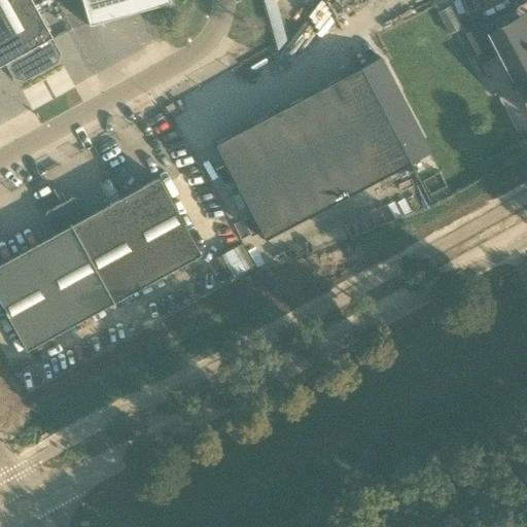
[(60,54),(30,0),(0,0),(0,66),(4,64),(12,79),(23,82),(57,64),(60,54)]
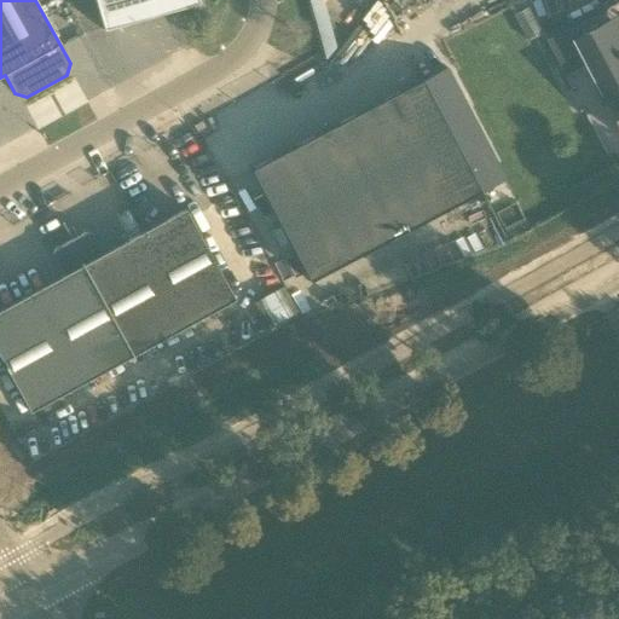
[(94,0),(104,32),(175,12),(200,5),(197,0),(94,0)]
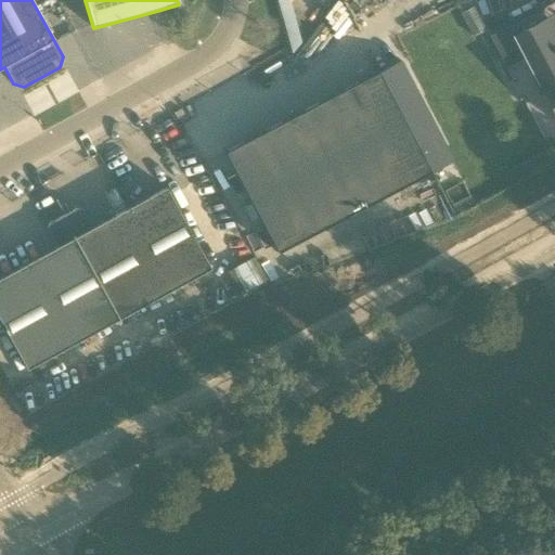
[(554,50),(540,22),(514,36),(525,56),(554,114),(554,50)]
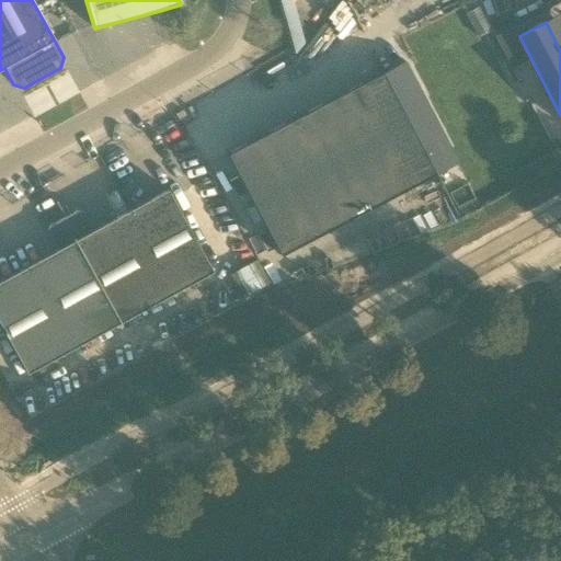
[(514,26),(495,36),(512,67),(530,57),(519,36),(514,26)]
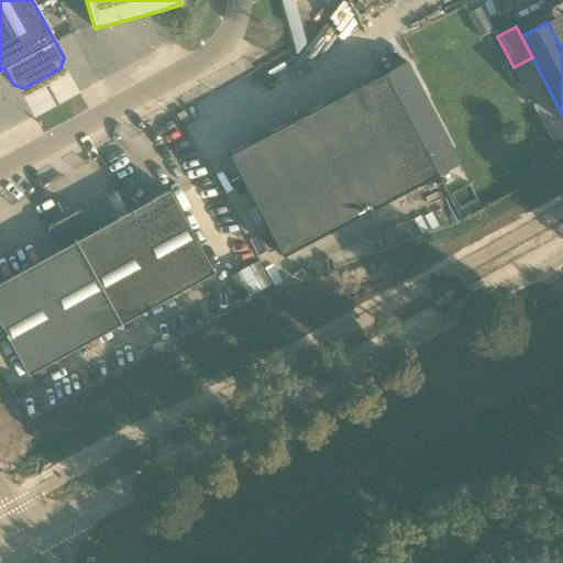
[(440,175),(461,164),(449,142),(407,61),(228,154),(282,257),(440,175)]
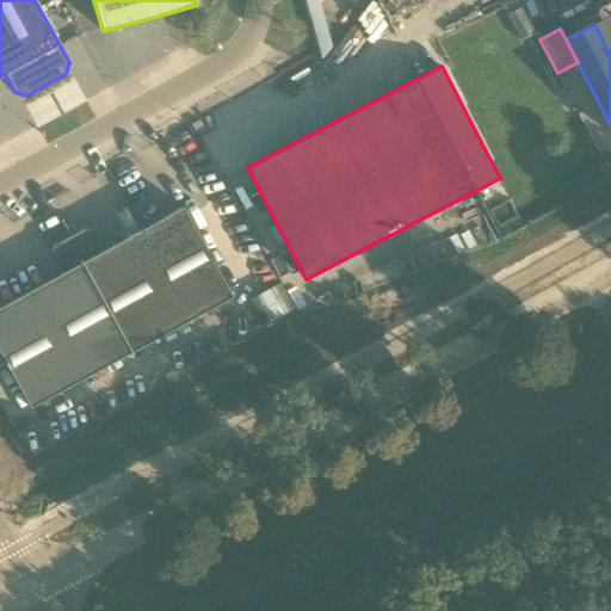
[(68,238),(131,352),(233,296),(183,207),(102,252),(92,234),(81,232),(68,238)]
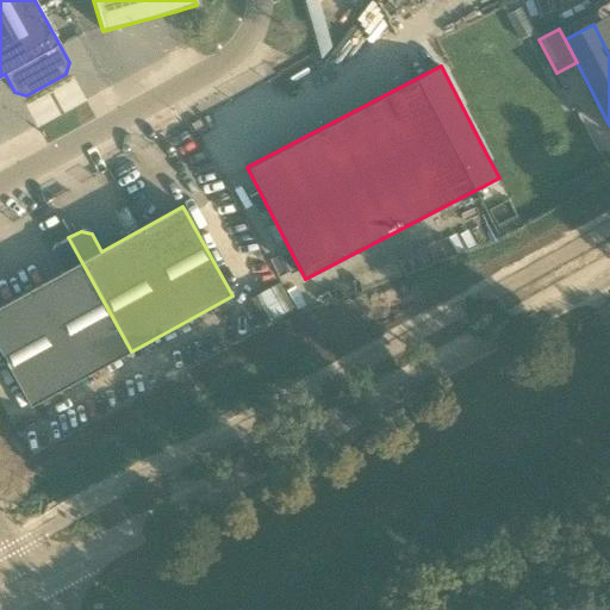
[(131,352),(68,237),(56,244),(53,255),(62,273),(0,306),(0,353),(30,406),(131,352)]
